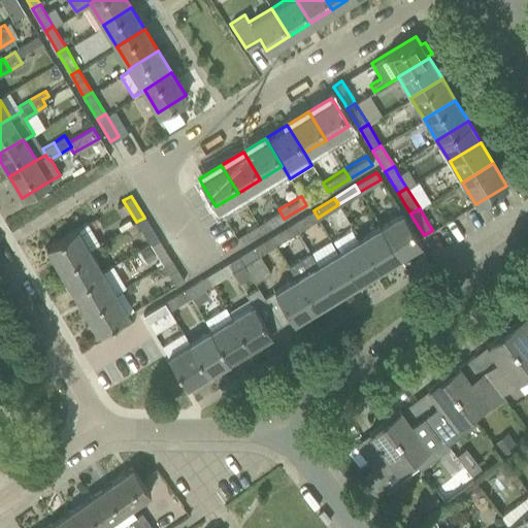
[(257,223),(262,232),(284,219),(278,209),(257,223)]
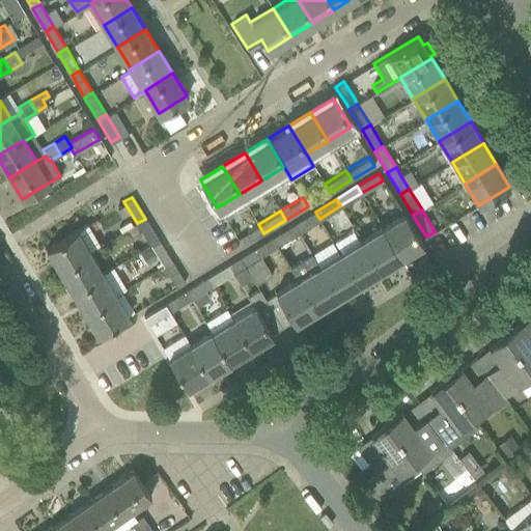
[(294,225),(298,231),(319,219),(315,212),(294,225)]
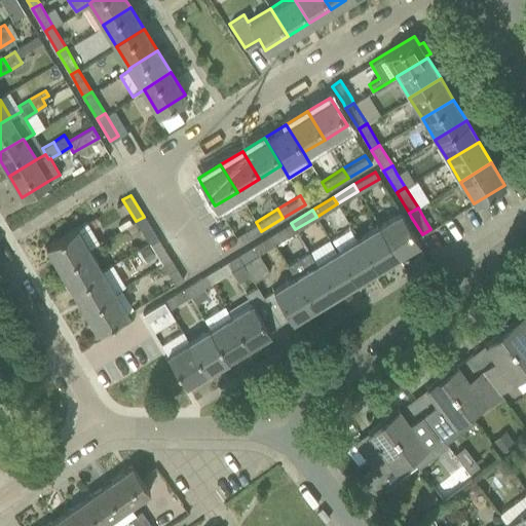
[(378,225),(397,256),(419,242),(401,212),(378,225)]
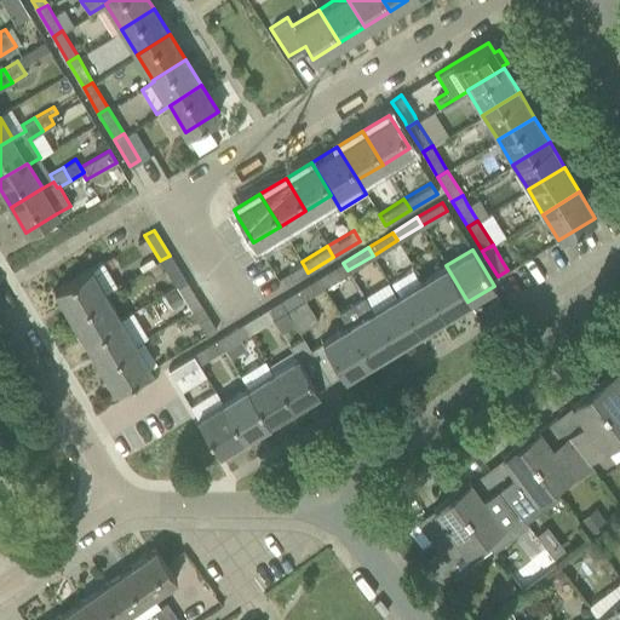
[(170,256),(160,260),(174,286),(184,280),(170,256)]
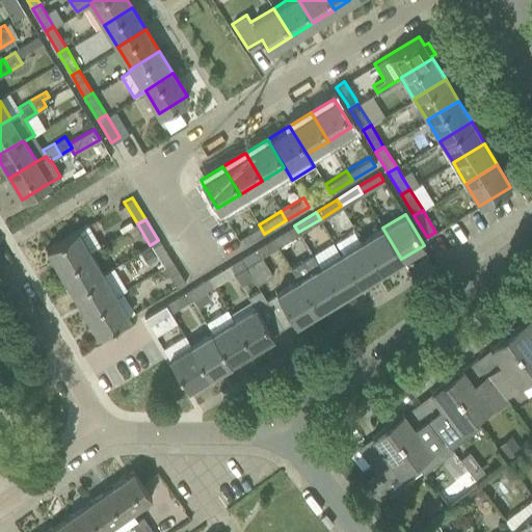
[(117,229),(121,233),(132,227),(130,221),(117,229)]
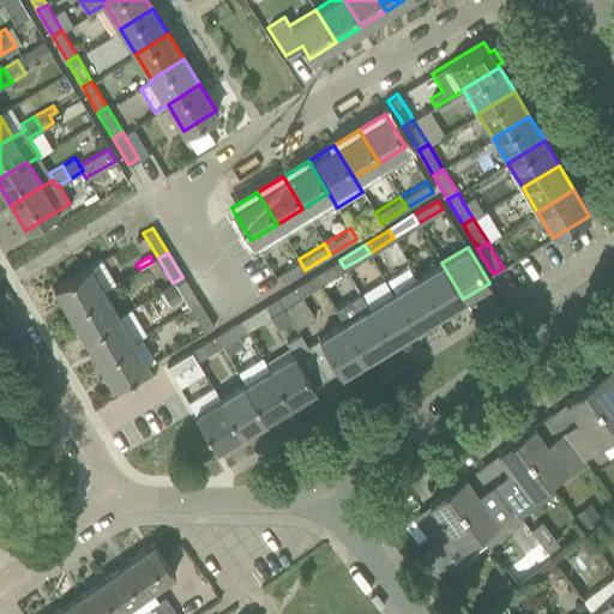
[(100,258),(53,286),(68,311),(103,290),(114,284),(100,258)]
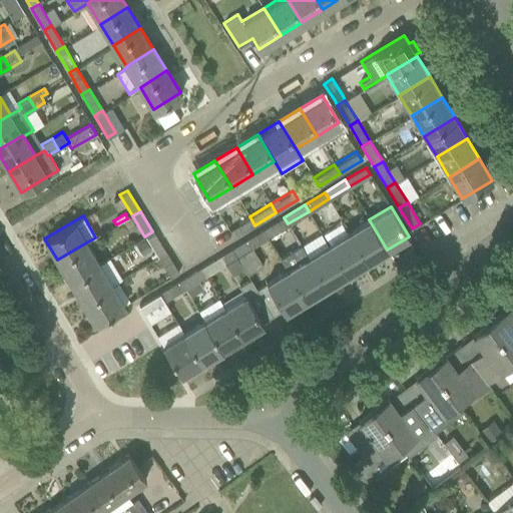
[(250,227),(254,225),(249,216),(245,218),(228,229),(233,237),(250,227)]
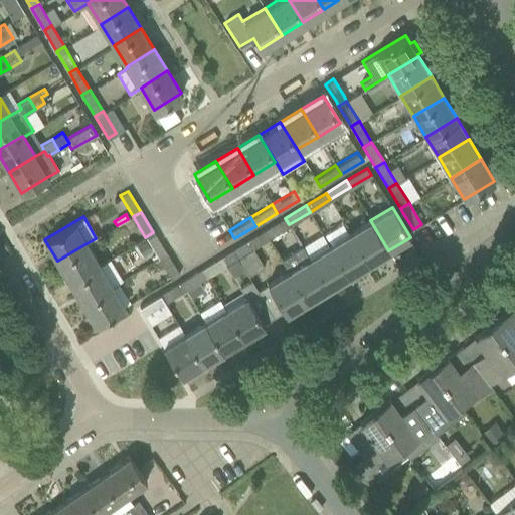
[(265,230),(269,237),(289,224),(285,218),(265,230)]
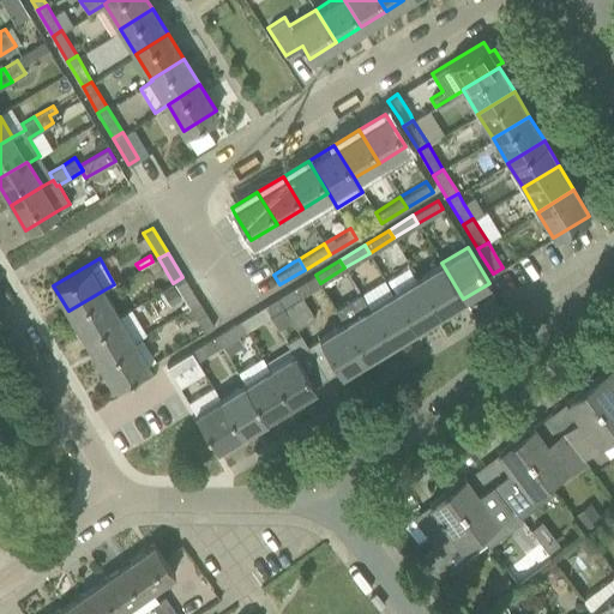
[(463,299),(441,263),(417,277),(439,313),(463,299)]
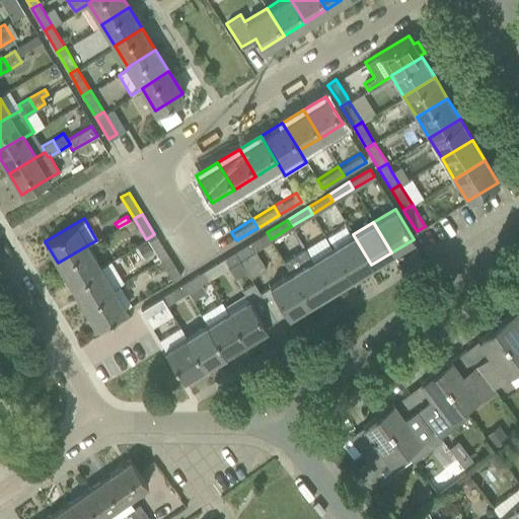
[(332,247),(350,277),(371,265),(353,234),(352,233),(347,225),(331,233),(338,243),(332,247)]
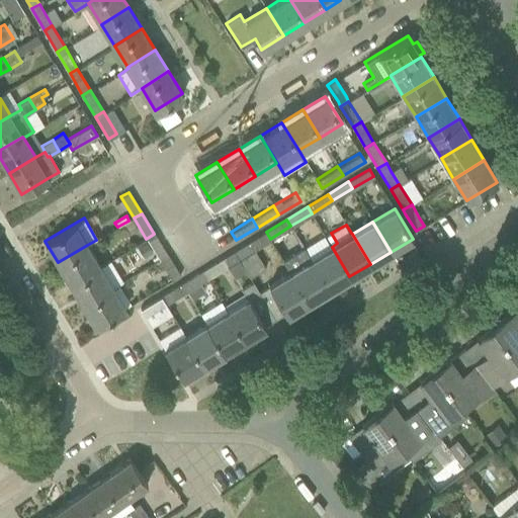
[(266,232),(244,245),(234,252),(239,259),(250,277),(265,267),(254,249),(270,239),(266,232)]
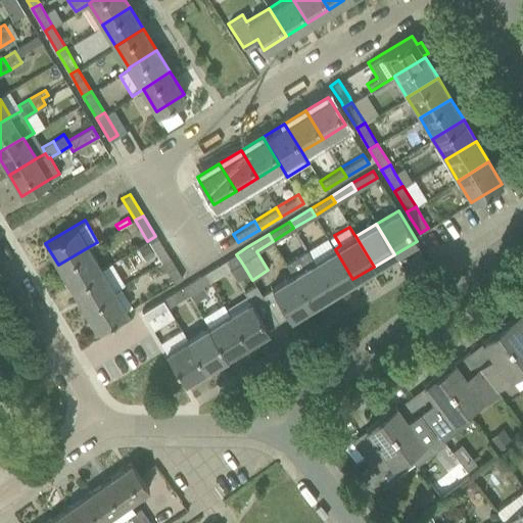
[(147,241),(160,262),(169,256),(155,236),(147,241)]
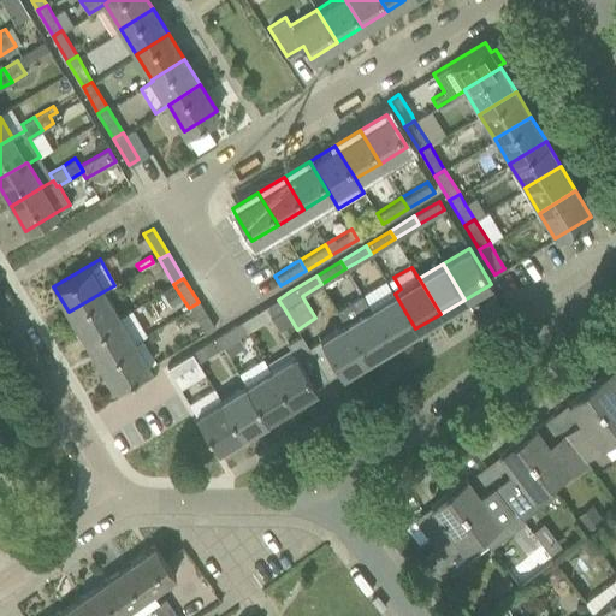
[(173,288),(164,294),(171,306),(181,300),(173,288)]
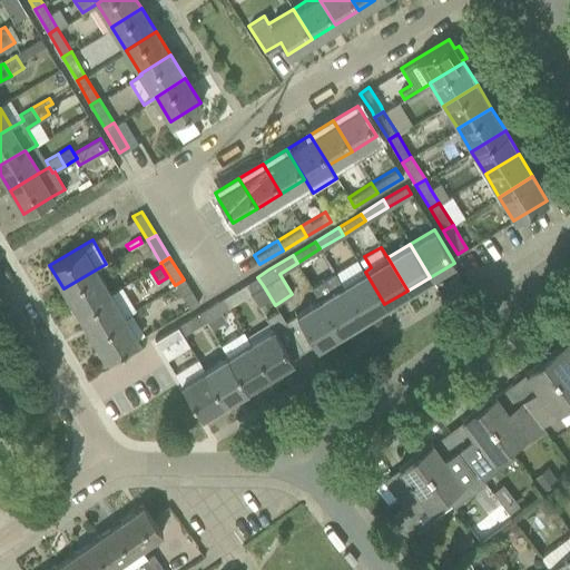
[(110,292),(96,269),(64,288),(77,312),(110,292)]
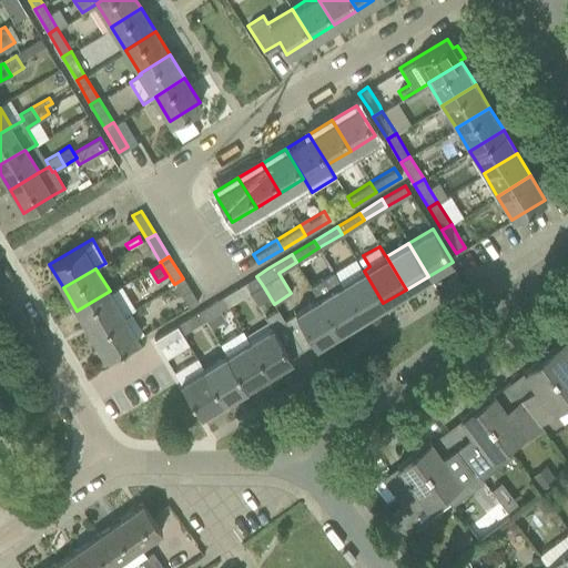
[(337,331),(361,316),(341,284),(333,271),(310,284),(316,296),(317,296),(318,297),(337,331)]
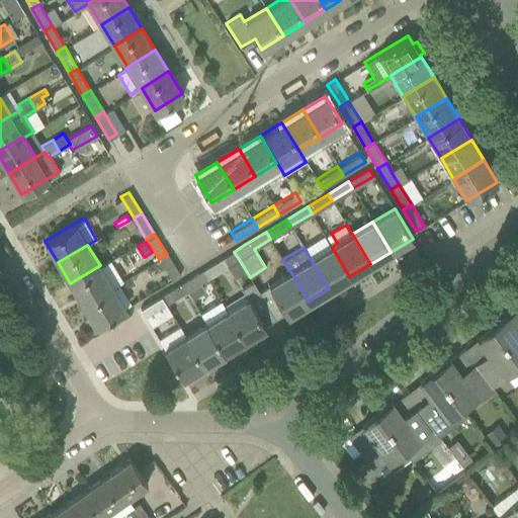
[(349,276),(332,247),(311,259),(329,288),(349,276)]
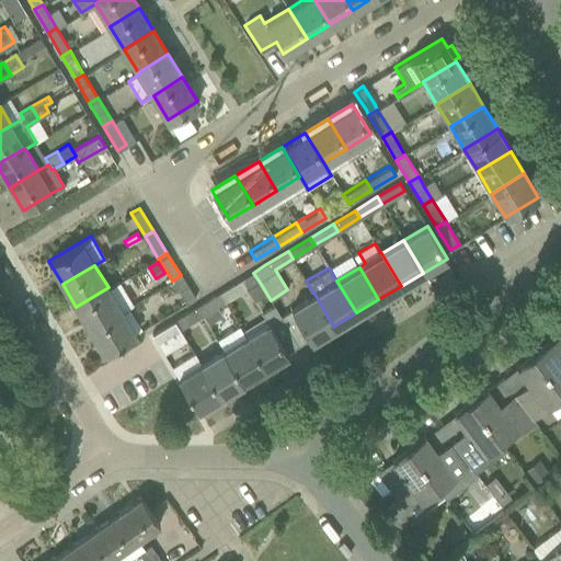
[(253,273),(241,279),(218,294),(222,301),(245,287),(247,288),(259,281),(253,273)]
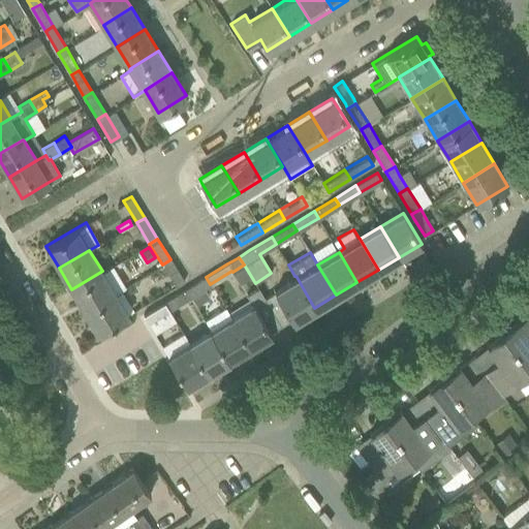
[(176,286),(184,281),(170,259),(162,265),(176,286)]
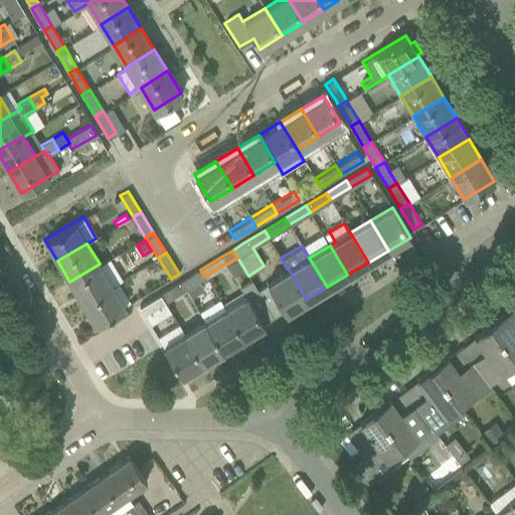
[(81,303),(112,285),(100,264),(69,282),(81,303)]
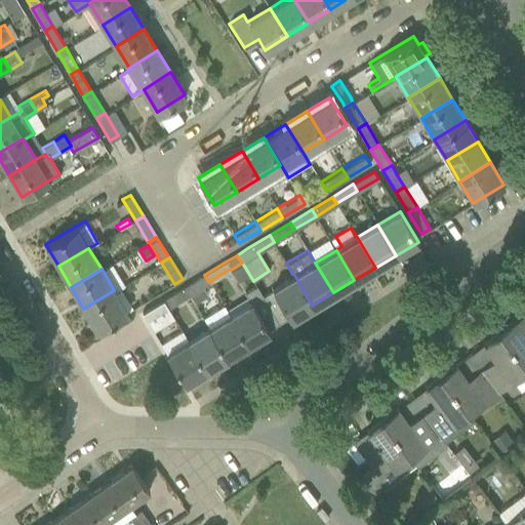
[(189,294),(195,305),(208,296),(202,286),(208,282),(204,275),(184,287),(189,294)]
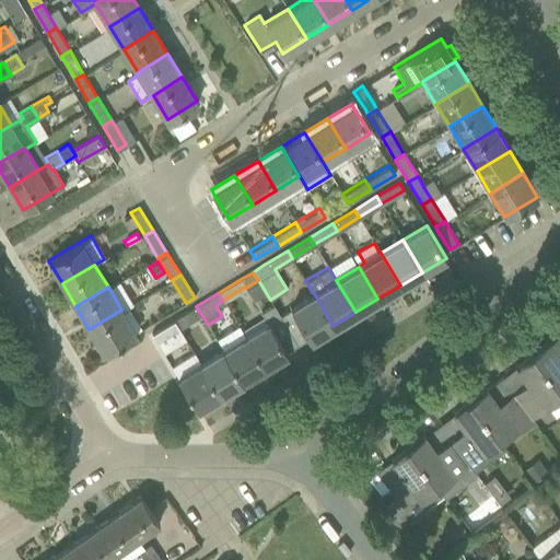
[(333,326),(314,293),(280,314),(280,315),(279,316),(294,340),(305,333),(310,340),(333,326)]
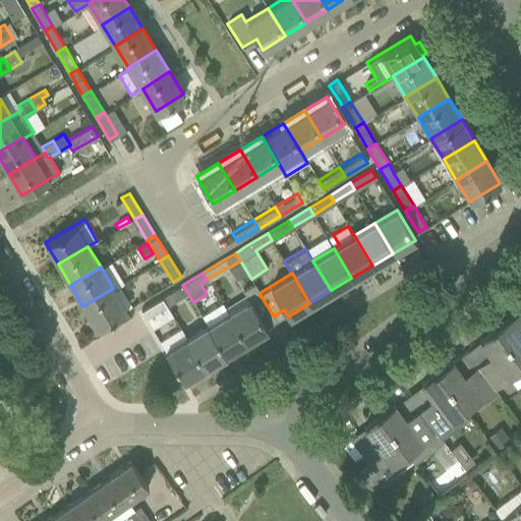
[(226,312),(244,343),(267,330),(263,324),(274,316),(259,294),(261,293),(261,292),(254,283),(242,290),(248,299),(226,312)]
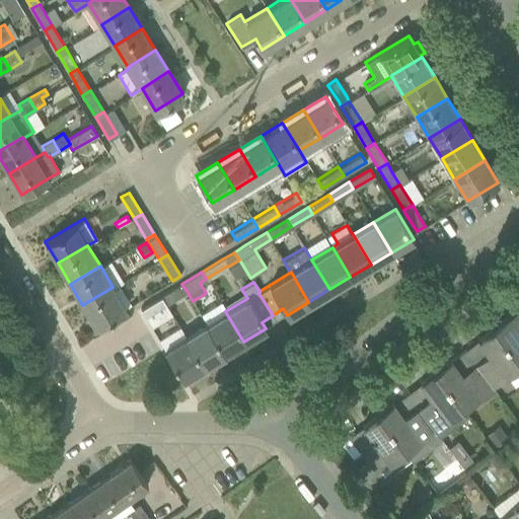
[(162,295),(166,303),(187,291),(181,284),(162,295)]
